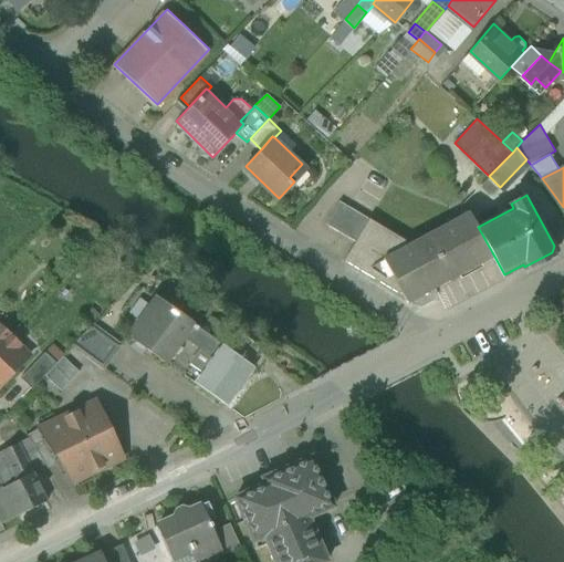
[(369,217),(340,200),(326,221),(356,240),(369,217)]
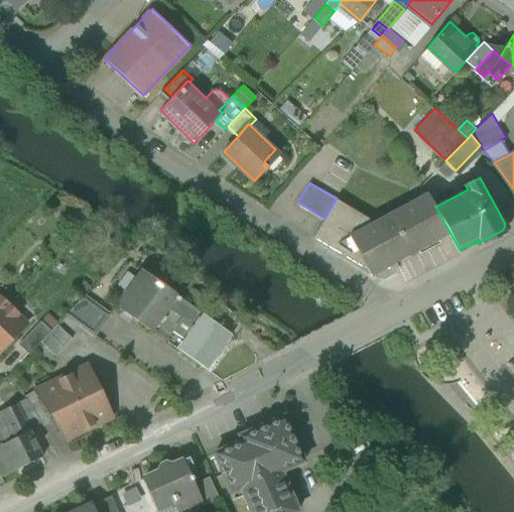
[(375,221),(350,234),(367,265),(371,272),(448,230),(435,207),(428,193),(375,221)]
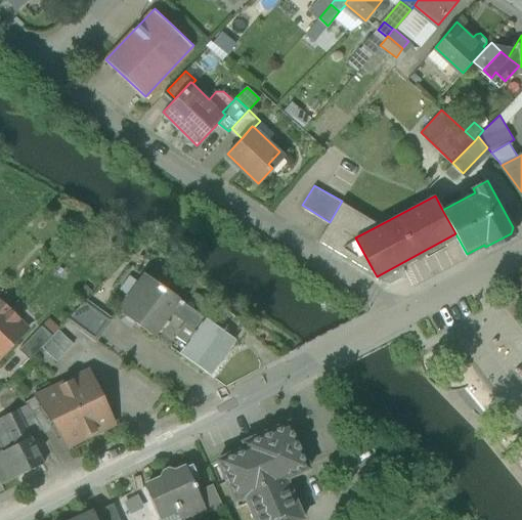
[(381,224),(343,201),(342,201),(330,222),(319,239),(371,270),(373,269),(355,237),(381,224)]
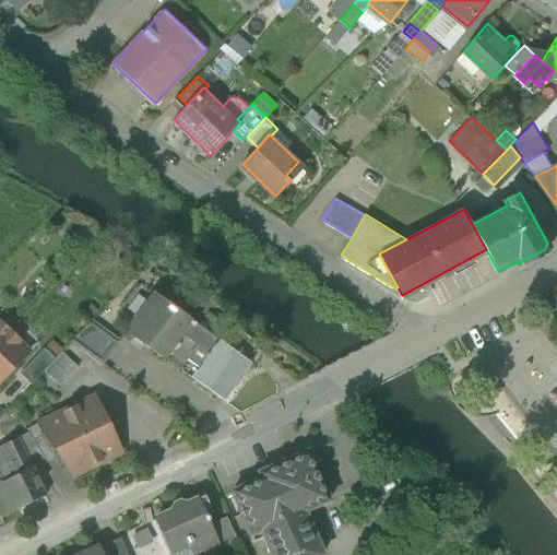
[(193,319),(154,291),(130,326),(132,332),(166,357),(185,332),(193,319)]
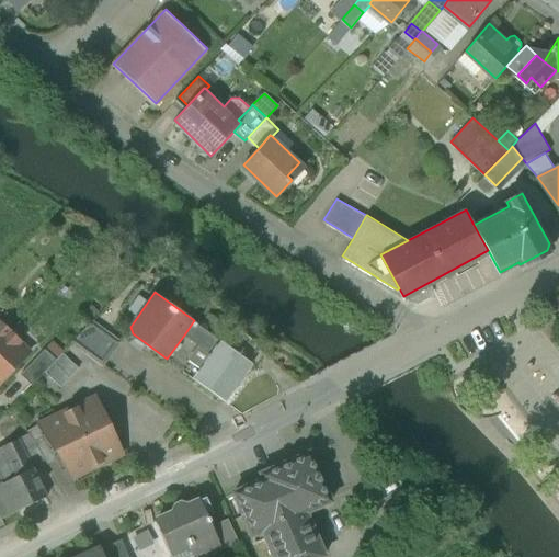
[(0,341),(11,330),(1,320),(0,321),(0,341)]
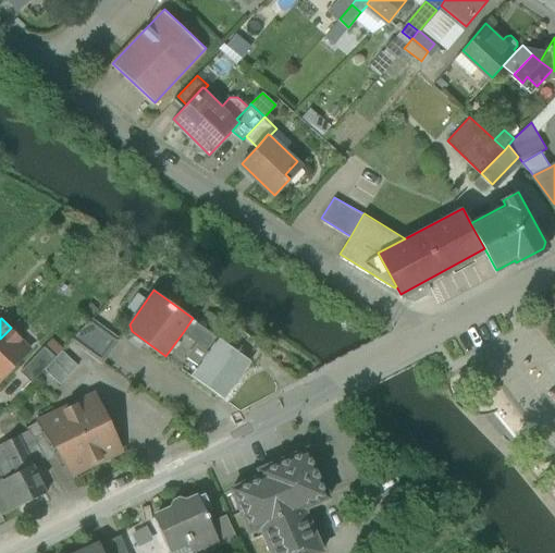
[(120,338),(93,318),(73,339),(102,360),(120,338)]
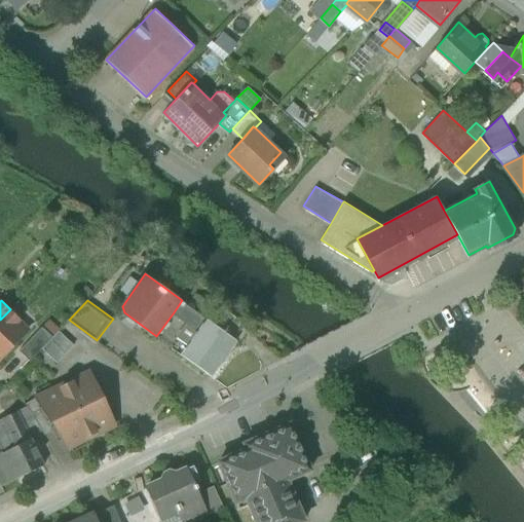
[(207,319),(182,300),(174,312),(188,323),(198,330),(207,319)]
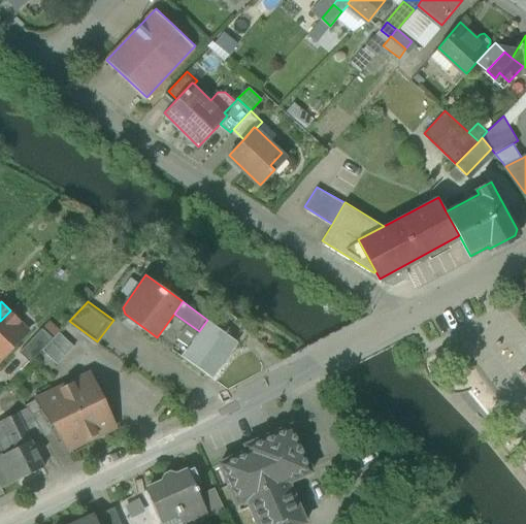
[(10,310),(0,321),(0,360),(29,330),(19,321),(20,320),(10,310)]
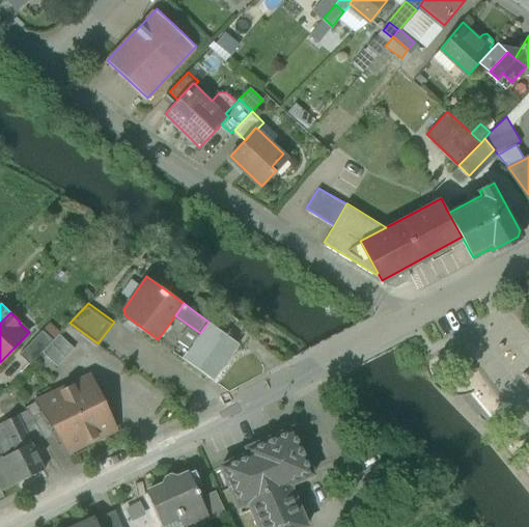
[(254,331),(230,313),(219,329),(240,343),(243,345),(254,331)]
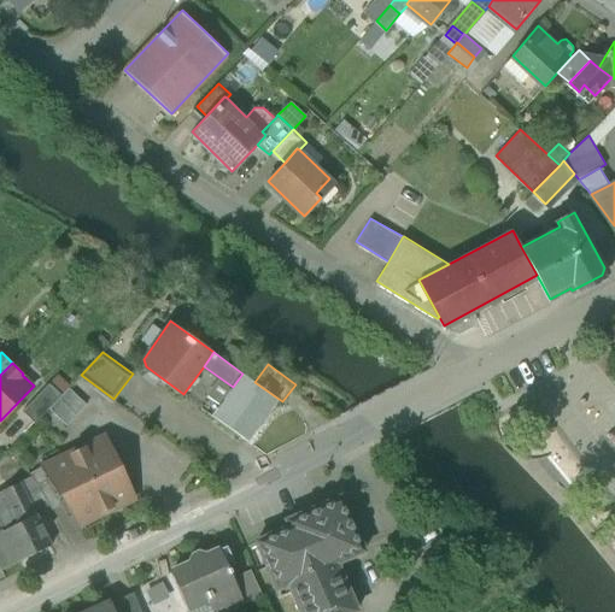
[(222,404),(214,415),(249,440),(261,424),(268,415),(279,399),(255,382),(242,374),(233,387),(222,404)]
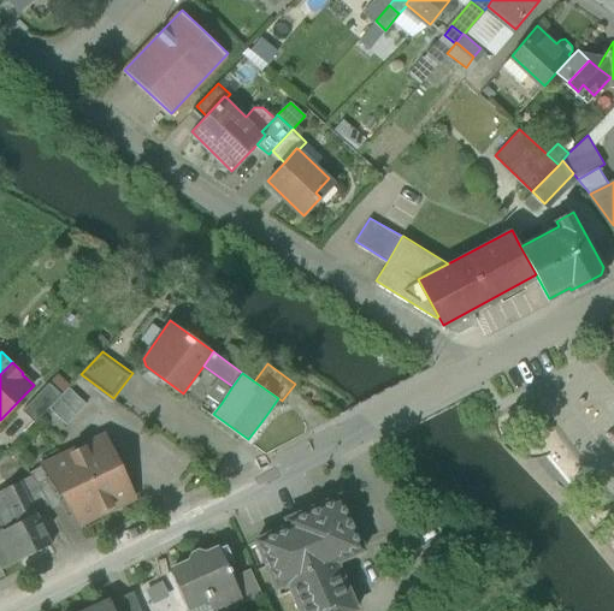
[(232,386),(220,378),(208,393),(222,403),(232,386)]
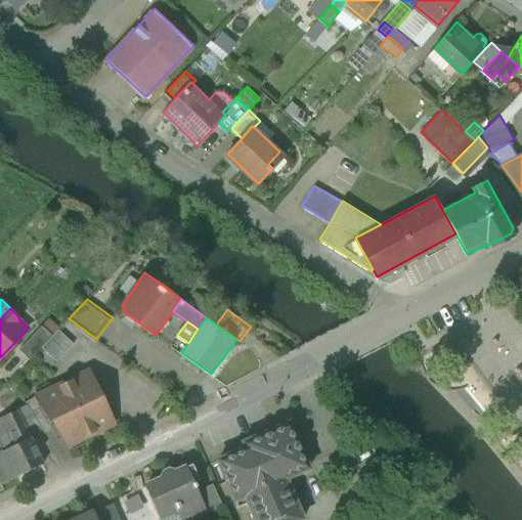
[(43,325),(20,348),(31,357),(43,345),(53,334),(43,325)]
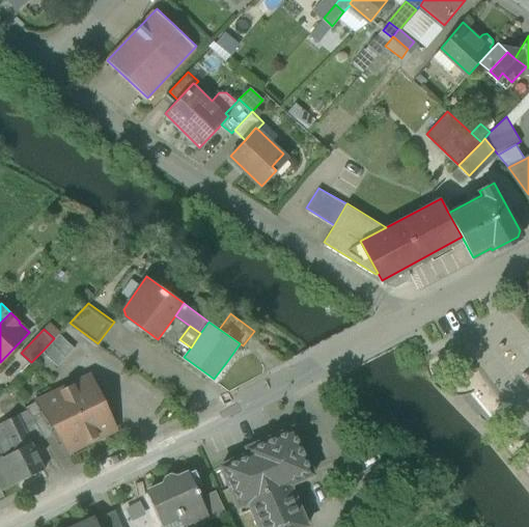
[(54,338),(44,350),(58,364),(76,347),(60,332),(54,338)]
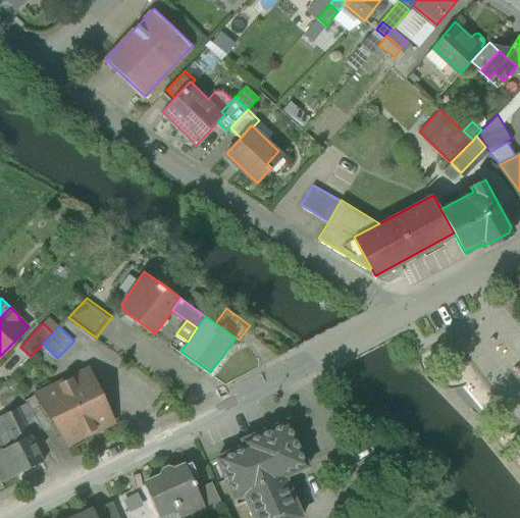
[(88,369),(38,394),(56,423),(67,443),(114,420),(99,389),(97,390),(88,369)]
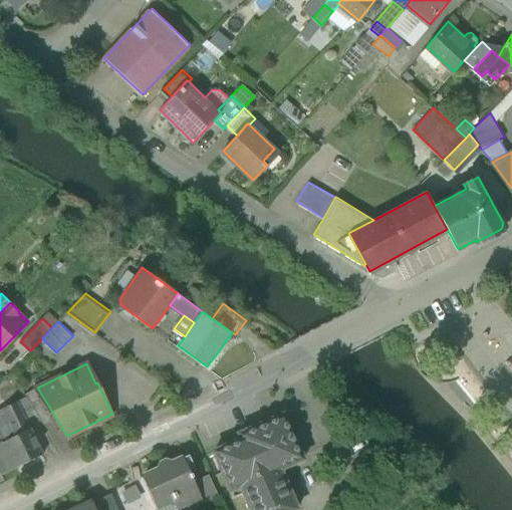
[(37,388),(36,387),(26,393),(44,424),(55,417),(37,388)]
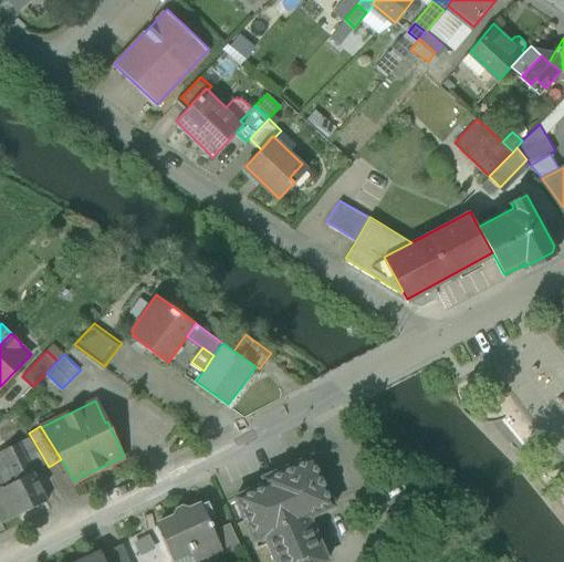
[(30,437),(20,443),(34,471),(35,472),(49,466),(30,437)]
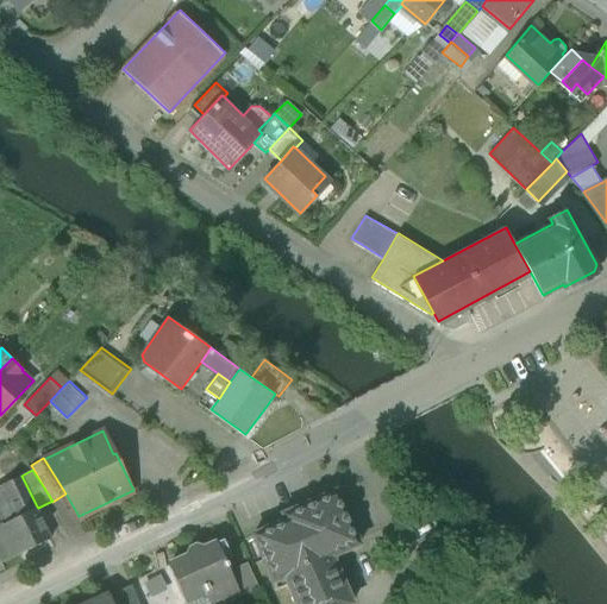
[(20,474),(4,483),(5,485),(19,515),(37,507),(22,476),(20,474)]
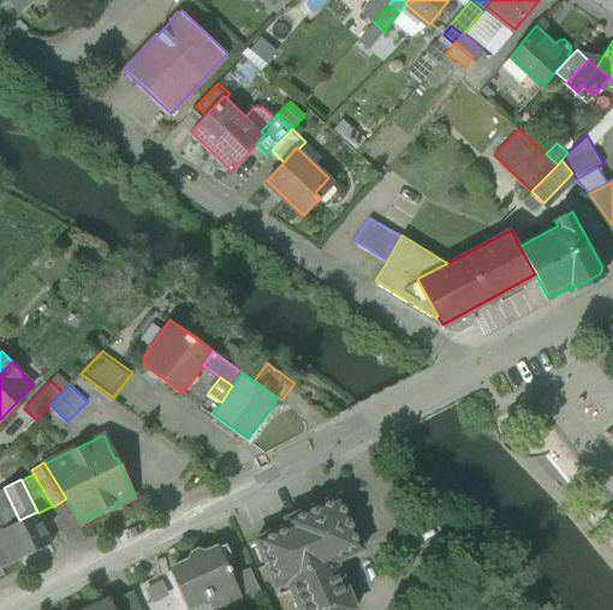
[(328,500),(329,498),(331,501),(344,506),(345,504),(346,507),(352,504),(344,485),(326,494),(328,500)]
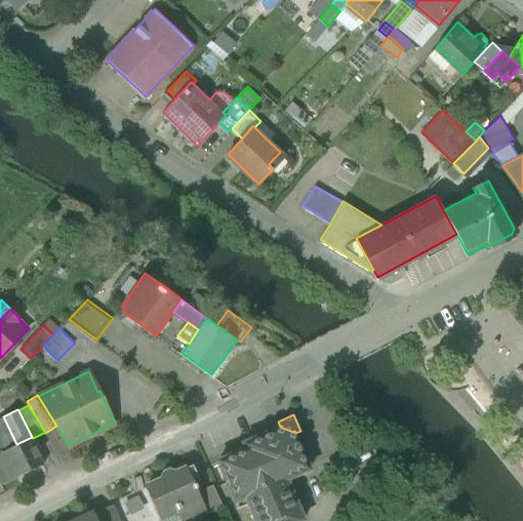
[(16,444),(4,418),(0,419),(0,443),(3,450),(16,444)]
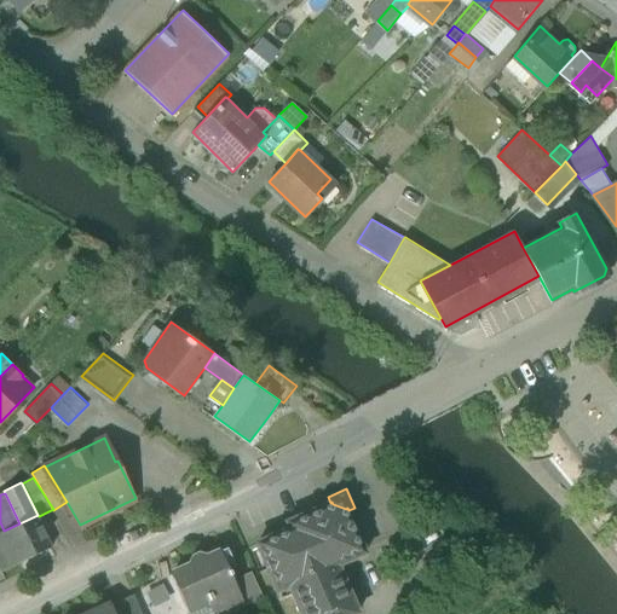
[(330,503),(289,521),(292,527),(259,542),(282,596),(294,591),(304,613),(352,613),(359,610),(339,563),(367,551),(349,510),(347,508),(346,509),(333,504),(332,502),(330,503)]
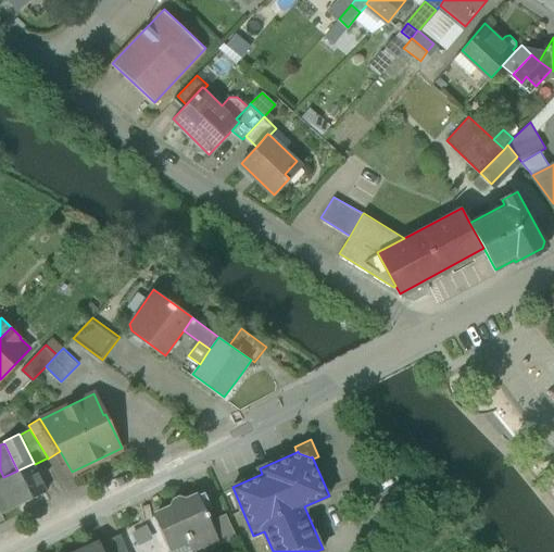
[(35,464),(34,463),(17,471),(3,477),(17,503),(17,505),(47,490),(35,464)]
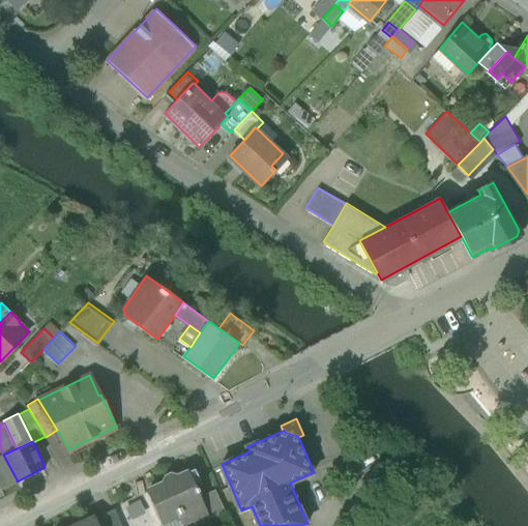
[(3,455),(0,456),(0,481),(2,487),(17,479),(3,455)]
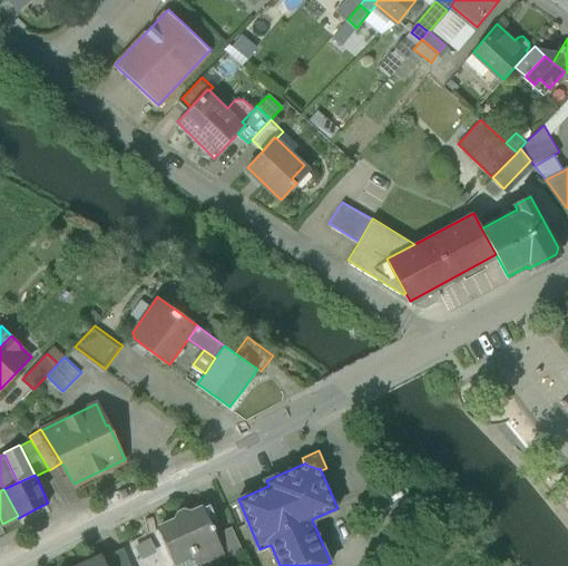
[(185,508),(178,511),(177,516),(178,519),(159,528),(174,560),(175,559),(174,558),(187,552),(197,555),(203,565),(211,565),(228,558),(217,534),(215,529),(216,529),(214,525),(213,526),(212,521),(217,519),(211,505),(192,514),(189,510),(185,508)]
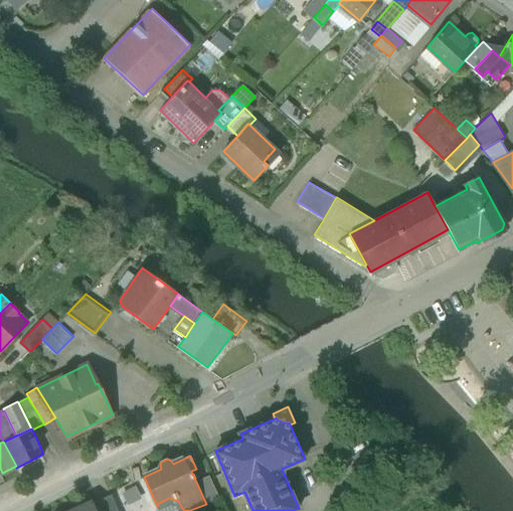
[(211,475),(196,482),(206,504),(220,497),(211,475)]
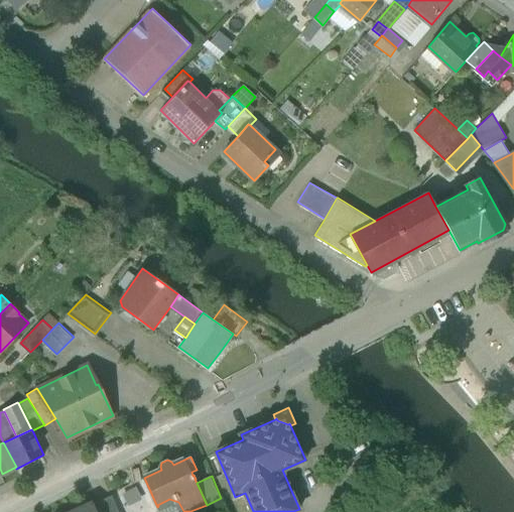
[(127,503),(141,497),(135,483),(121,488),(127,503)]
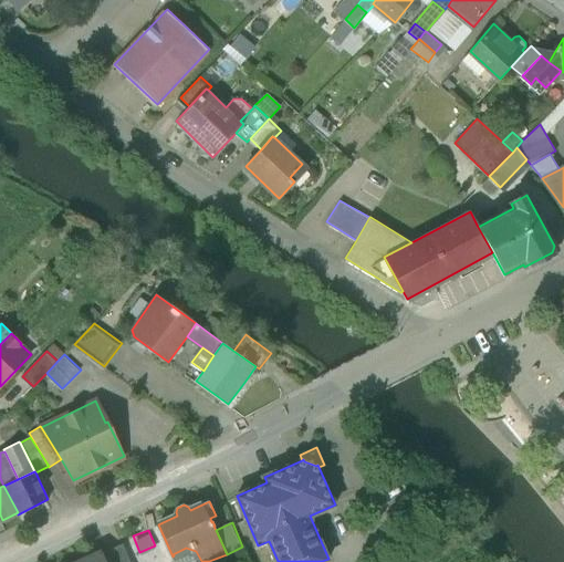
[(106,561),(131,561),(124,543),(103,552),(106,561)]
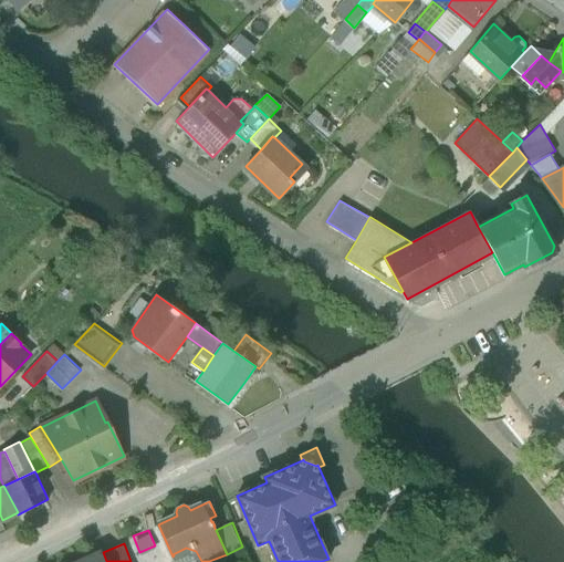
[(102,549),(74,561),(106,561),(103,552),(102,549)]
